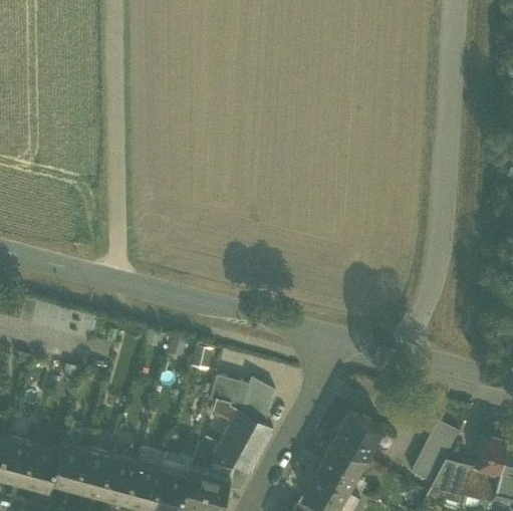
[(26,297),(15,294),(9,316),(20,319),(26,297)]
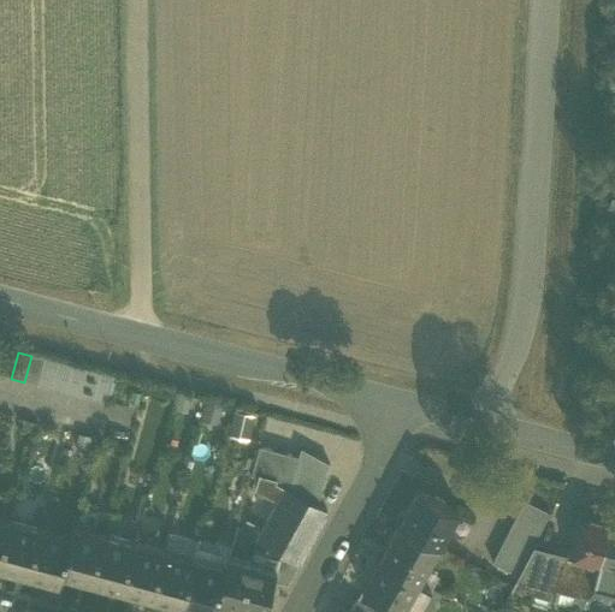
[(46,360),(31,356),(24,382),(39,386),(46,360)]
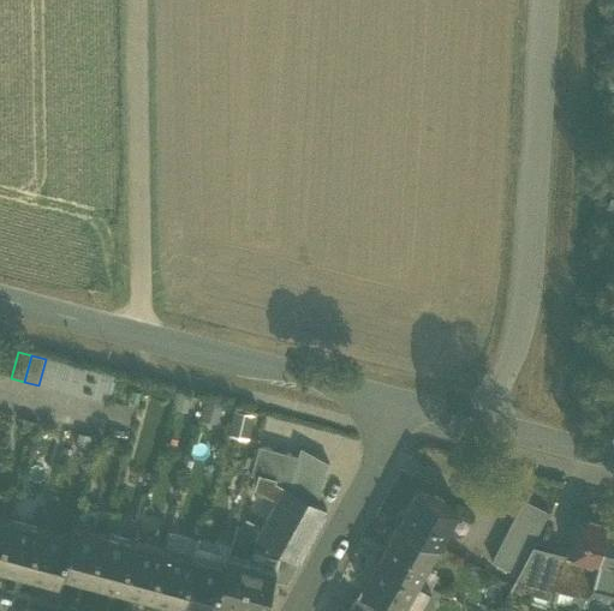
[(59,363),(46,359),(39,385),(39,387),(52,390),(59,363)]
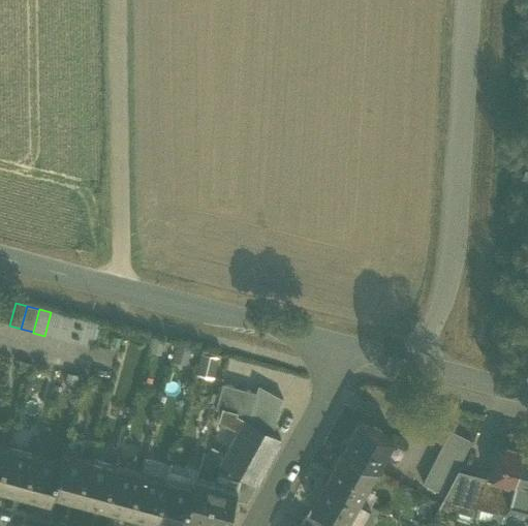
[(63,316),(51,312),(44,336),(57,339),(63,316)]
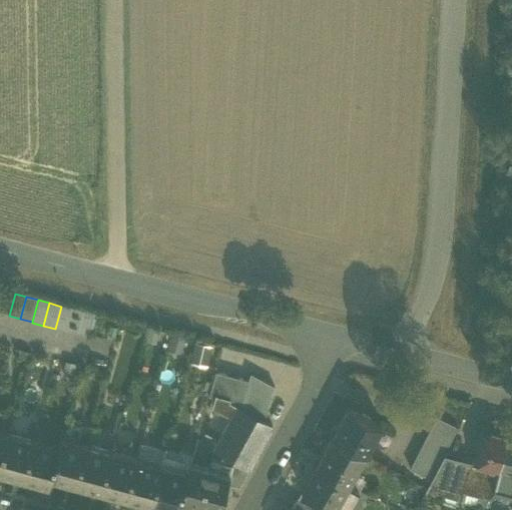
[(72,310),(61,307),(55,329),(66,332),(72,310)]
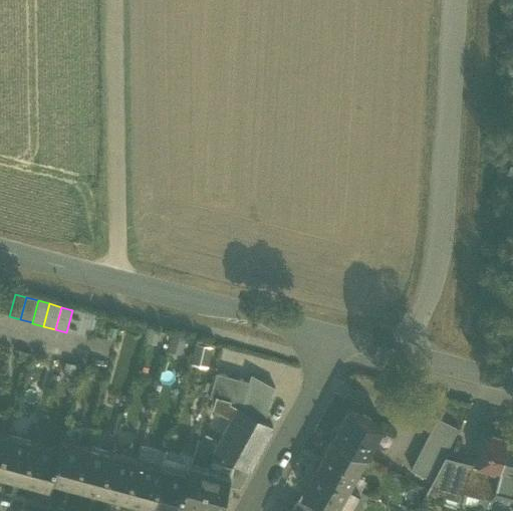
[(84,313),(72,310),(66,332),(78,335),(84,313)]
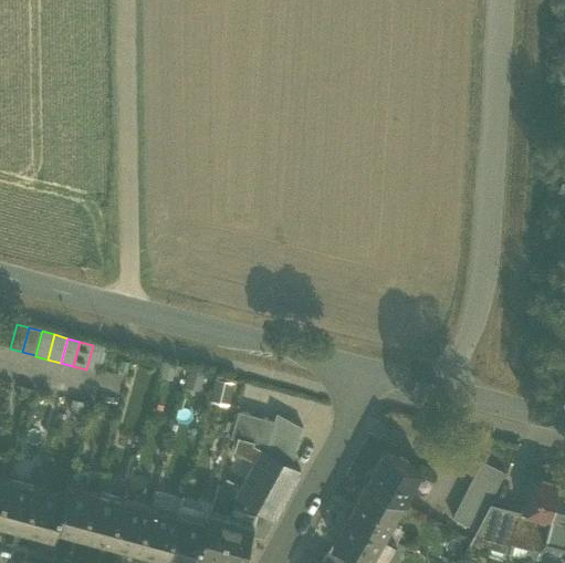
[(105,348),(93,345),(86,369),(98,373),(105,348)]
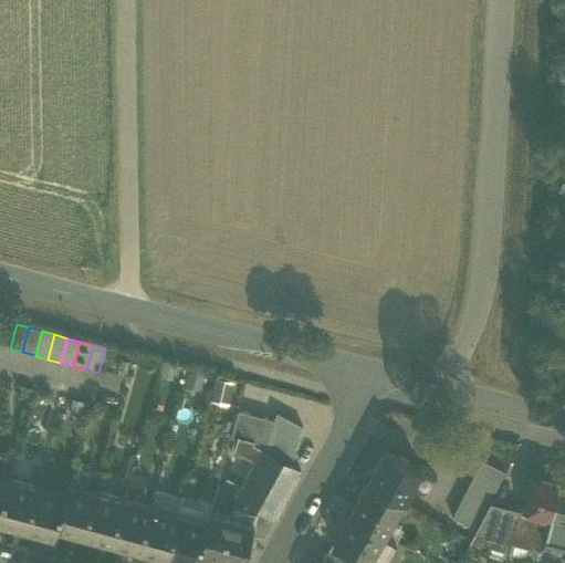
[(206,375),(189,372),(185,389),(201,394),(206,375)]
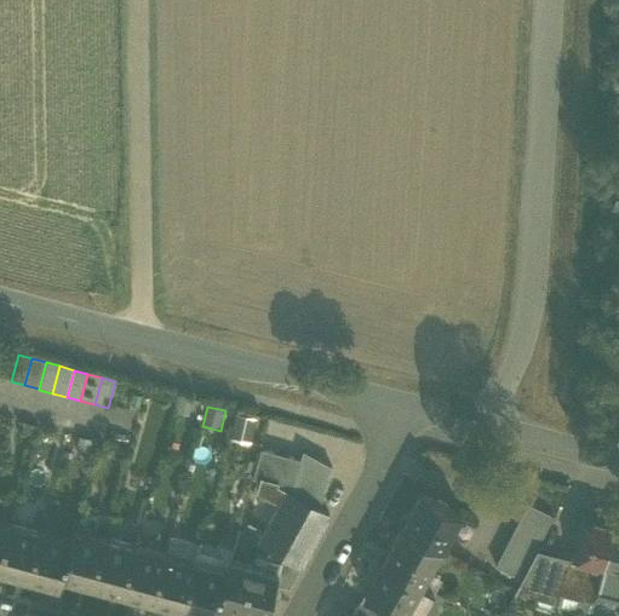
[(258,421),(238,415),(230,442),(251,447),(258,421)]
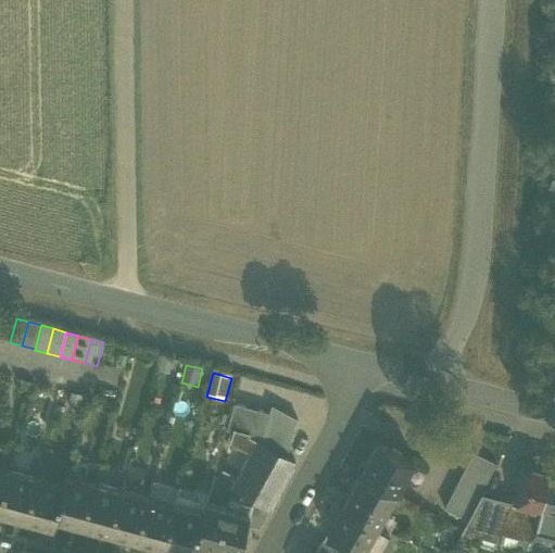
[(249,438),(262,444),(270,415),(235,405),(228,431),(235,434),(235,430),(250,435),(249,438)]
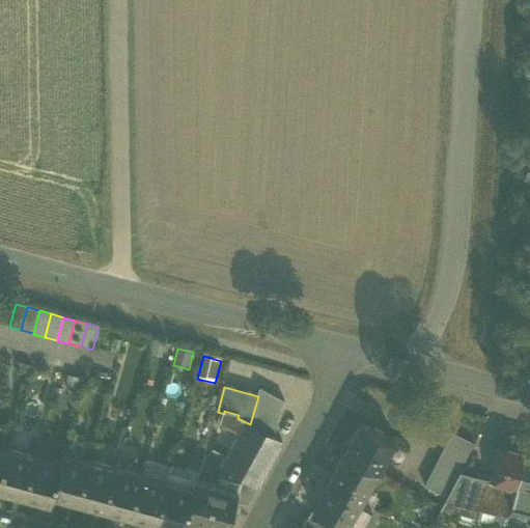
[(258,396),(250,424),(272,437),(278,426),(276,425),(281,415),(279,413),(285,403),(260,389),(258,396)]
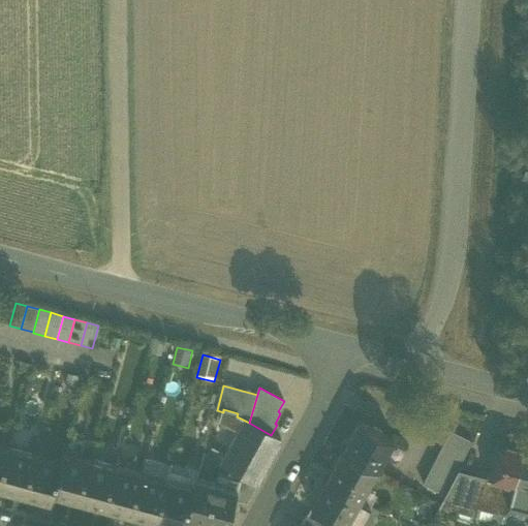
[(281,441),(271,435),(249,423),(237,416),(238,413),(223,409),(223,412),(220,422),(243,434),(224,466),(231,469),(227,476),(219,474),(216,484),(238,490),(238,491),(247,494),(277,440),(281,442),(281,441)]
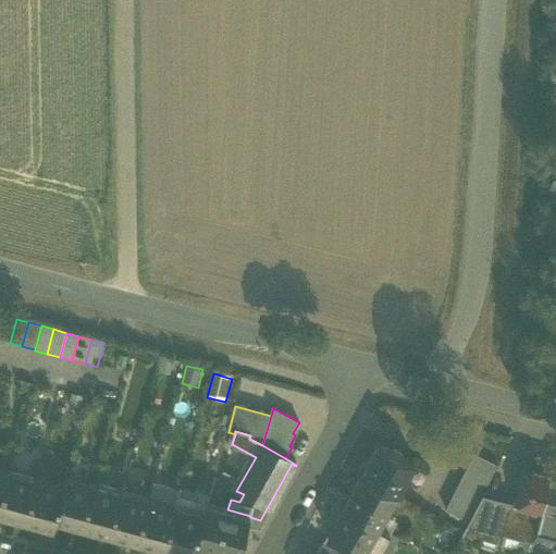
[(379,444),(361,477),(397,496),(415,464),(379,444)]
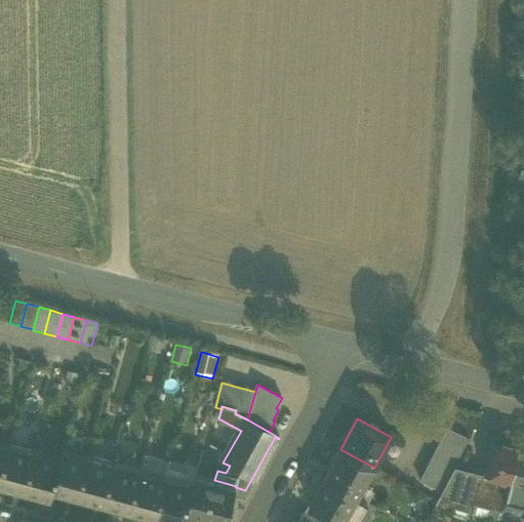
[(419,481),(441,493),(469,440),(447,429),(419,481)]
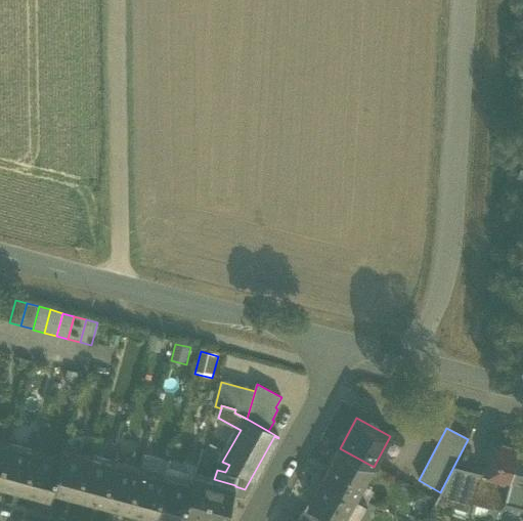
[(493,438),(483,474),(483,475),(510,482),(519,446),(519,445),(493,438)]
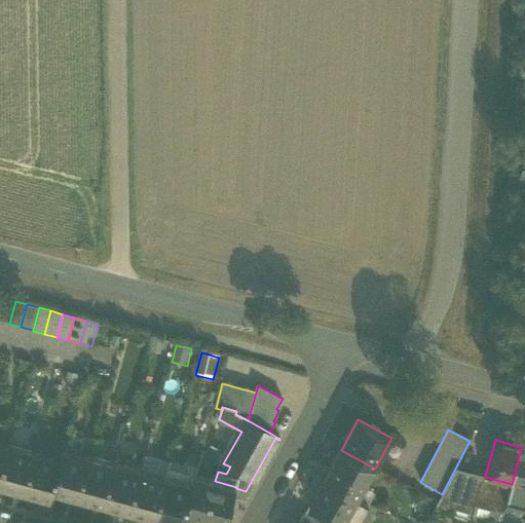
[(0,483),(10,445),(0,442),(0,483)]
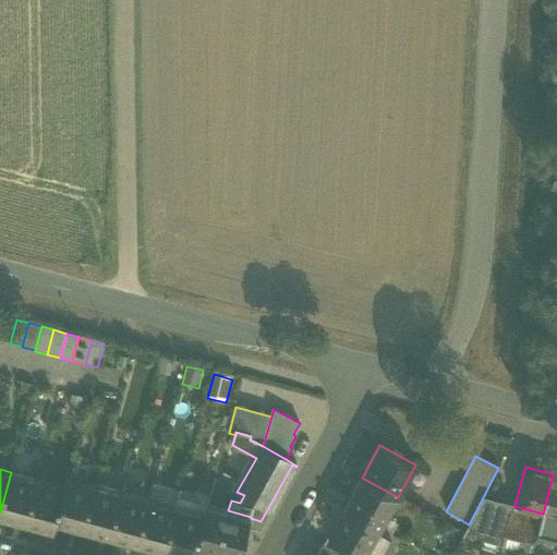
[(0,513),(0,517),(26,525),(38,480),(11,472),(0,513)]
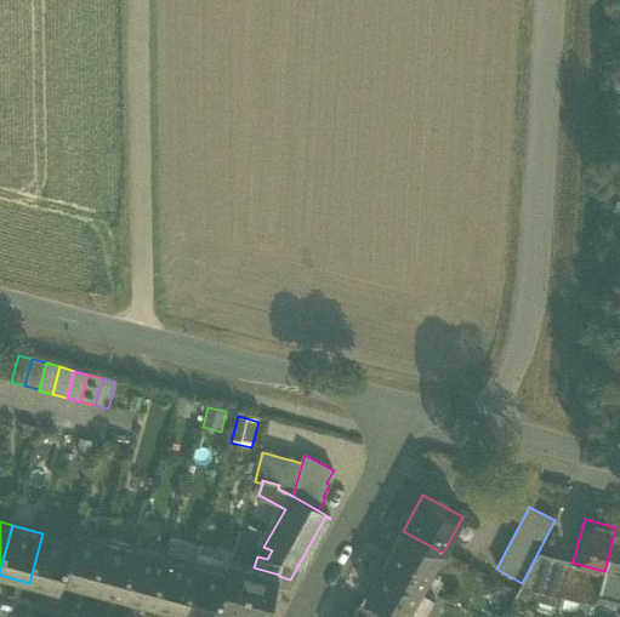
[(619,529),(615,529),(604,571),(598,596),(619,601),(619,529)]
